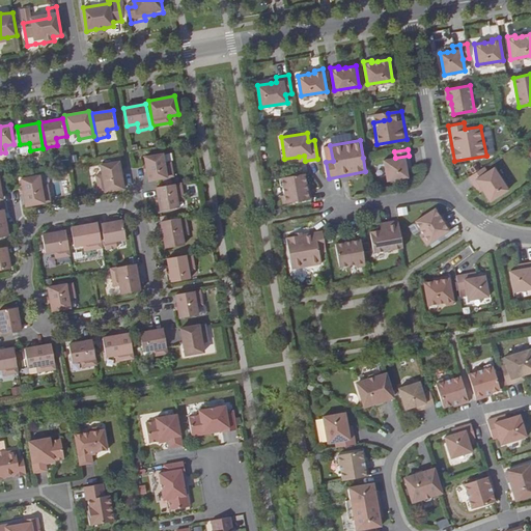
[(164,154),(145,157),(149,180),(174,176),(172,162),(165,163),(164,154)]
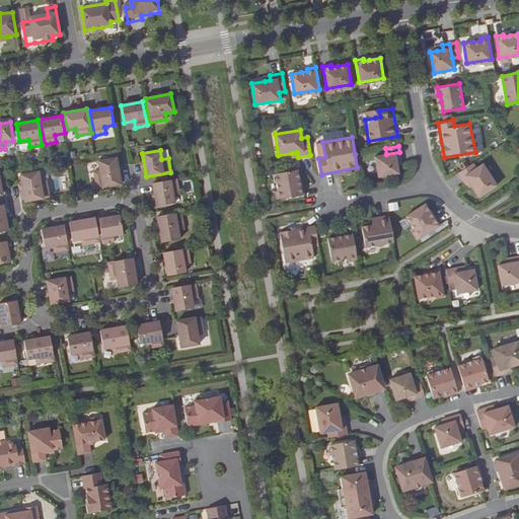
[(401,159),(399,152),(386,154),(374,156),(378,177),(398,173),(397,166),(396,160),(401,159)]
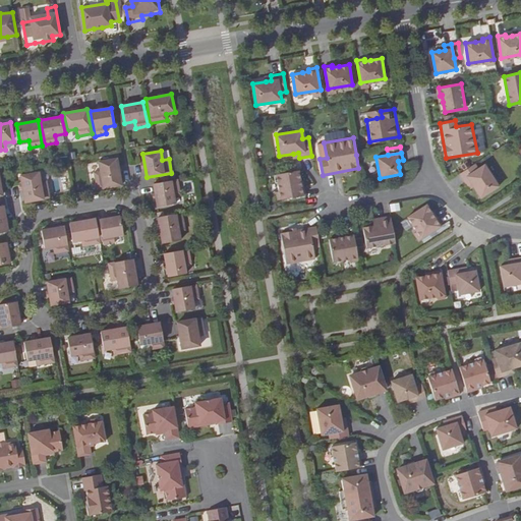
[(93,172),(96,189),(121,185),(117,161),(100,164),(101,170),(93,172)]
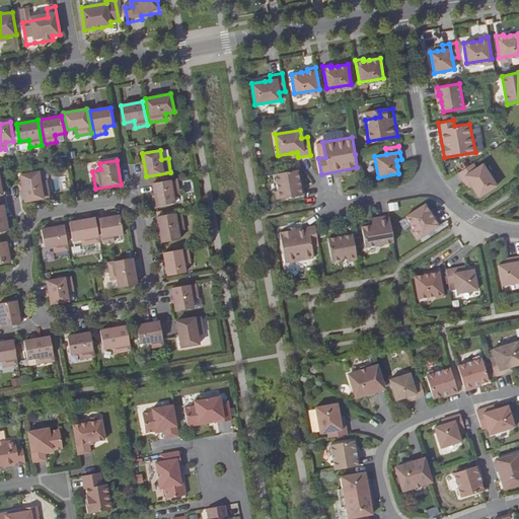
[(472,163),(457,173),(464,183),(468,181),(471,186),(478,198),(497,186),(483,164),(476,168),(472,163)]
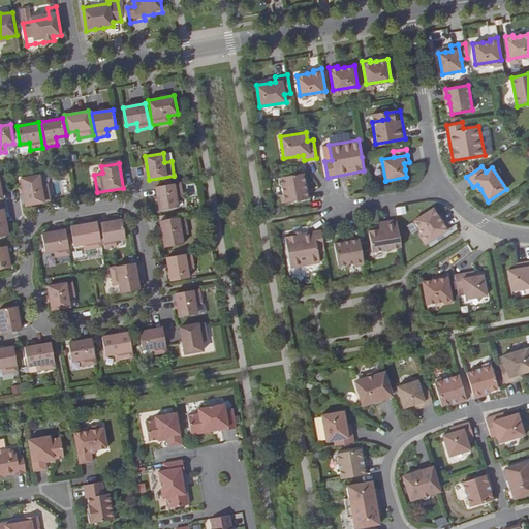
[(301,174),(280,178),(284,203),(307,198),(306,190),(304,191),(303,184),(301,174)]
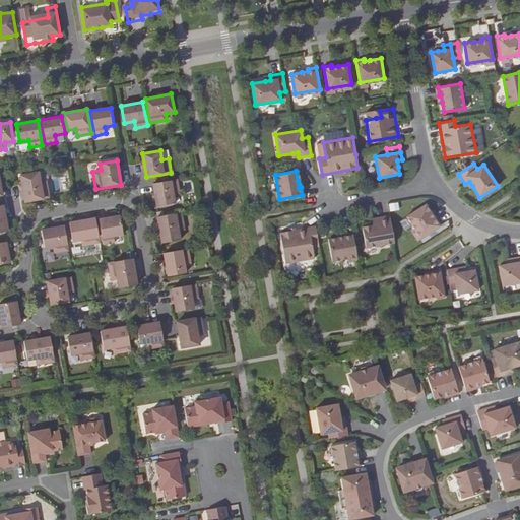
[(21,175),(25,201),(50,197),(47,180),(41,181),(39,172),(21,175)]
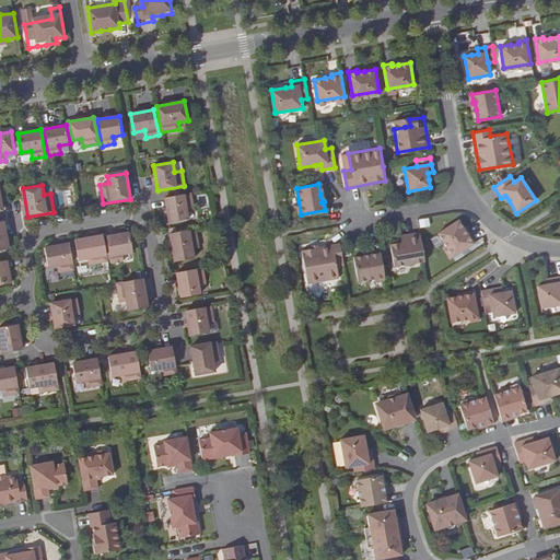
[(195,208),(193,193),(165,197),(170,222),(189,219),(188,209),(195,208)]
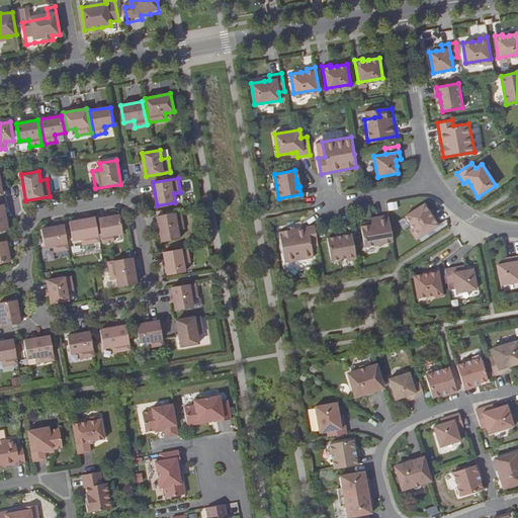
[(433,218),(429,212),(424,203),(407,214),(421,236),(440,224),(435,217),(433,218)]
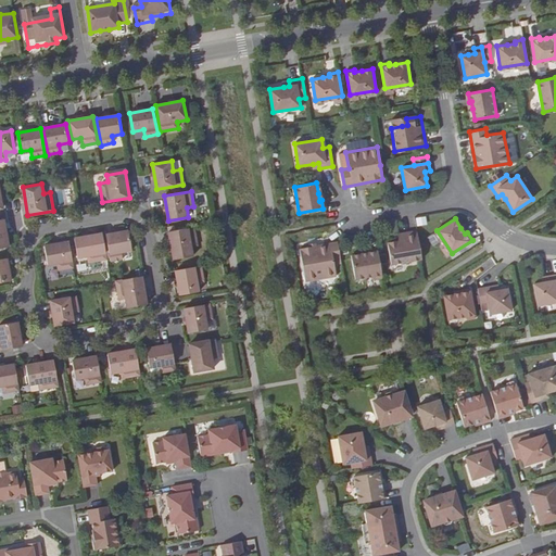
[(196,227),(169,232),(174,261),(193,256),(192,247),(199,245),(196,227)]
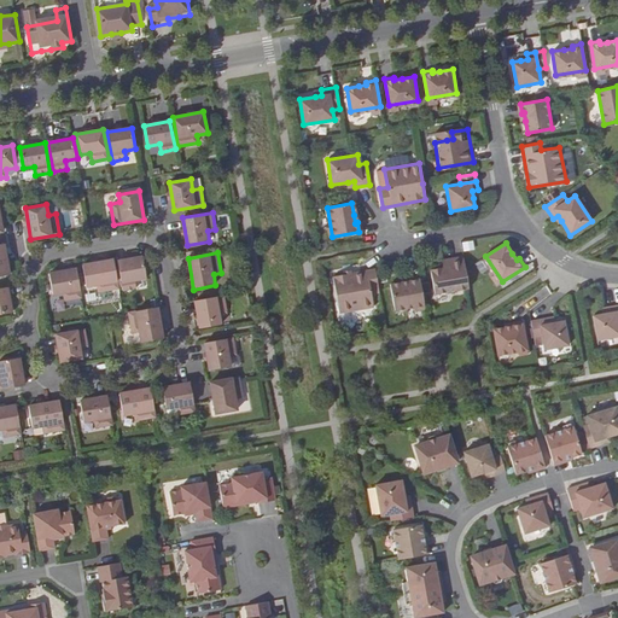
[(435,293),(468,289),(464,256),(448,258),(449,267),(442,267),(430,269),(435,293)]
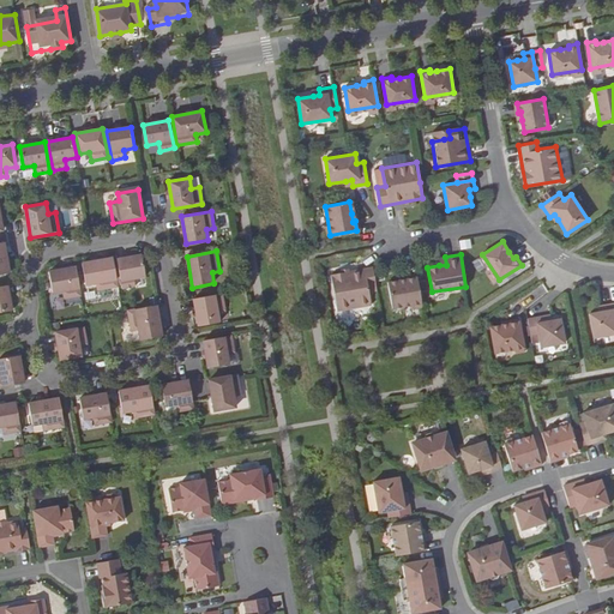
[(142,256),(116,259),(122,289),(137,286),(134,278),(145,277),(142,256)]
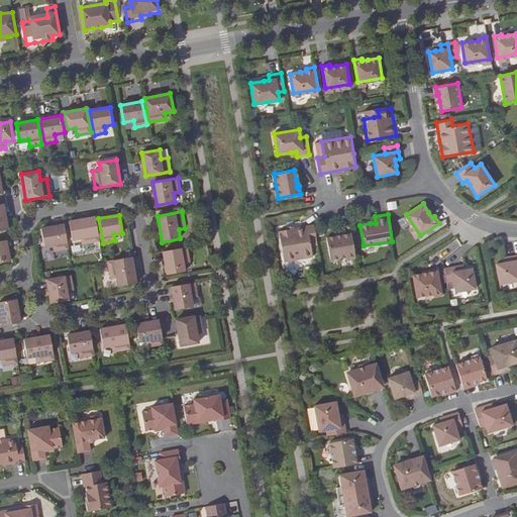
[(100,241),(95,217),(69,222),(73,239),(82,238),(83,245),(100,241)]
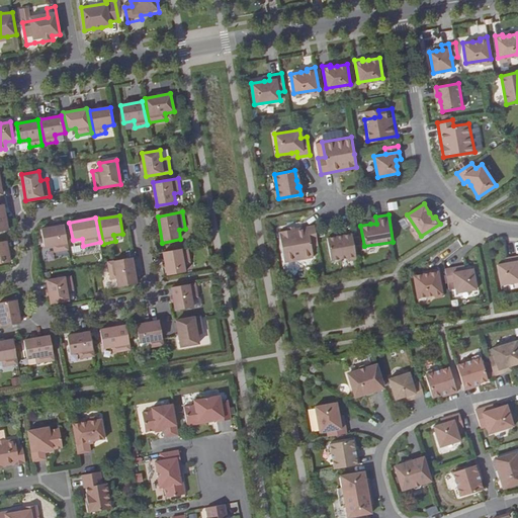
[(55,252),(69,250),(64,225),(41,229),(45,247),(53,246),(55,252)]
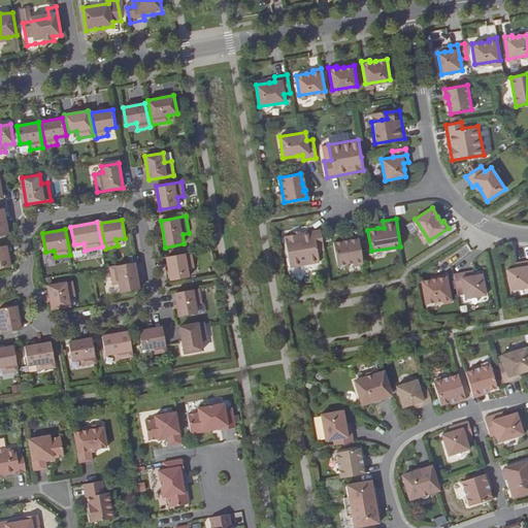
[(316,246),(323,244),(320,230),(284,235),(290,266),(319,262),(316,246)]
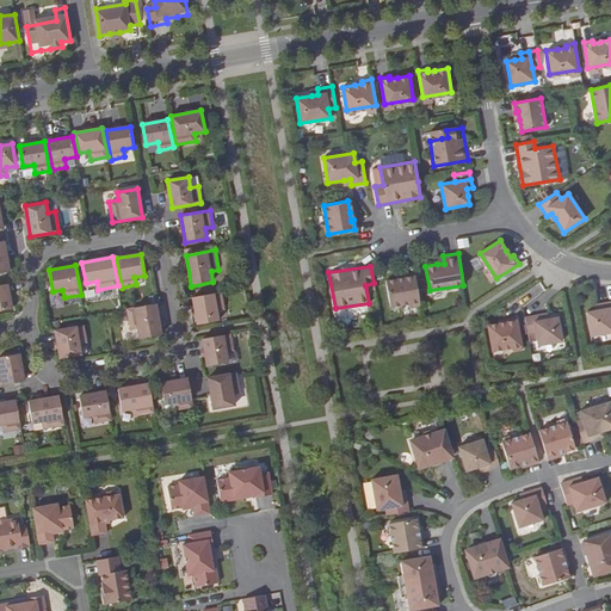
[(408,291),(407,284),(406,271),(382,276),(387,304),(413,300),(412,290),(408,291)]
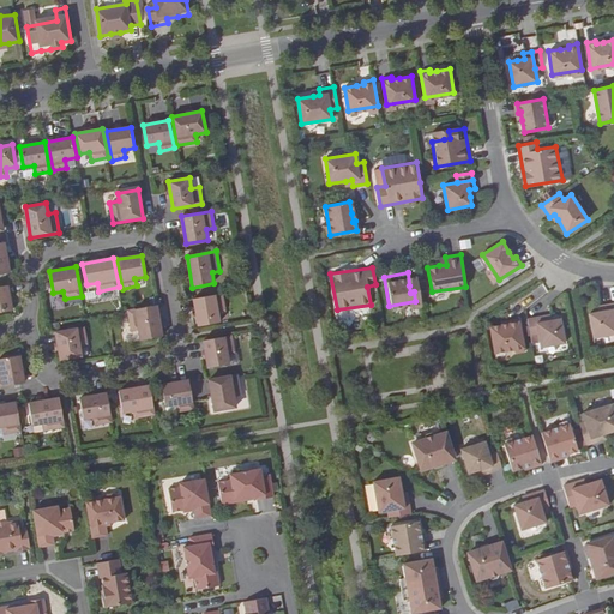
[(0,312),(12,311),(7,286),(0,287),(0,312)]
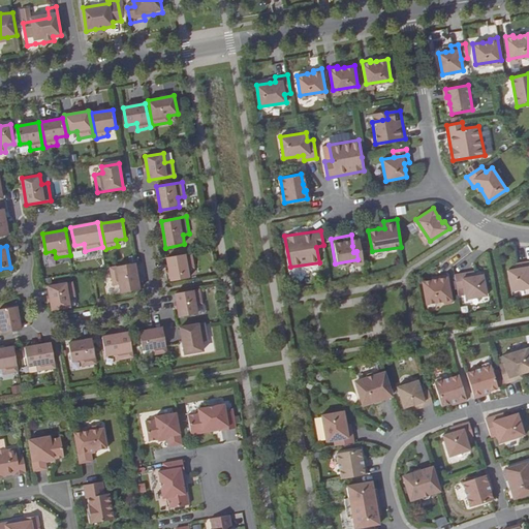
[(192,253),(167,257),(172,281),(190,278),(189,269),(195,268),(192,253)]
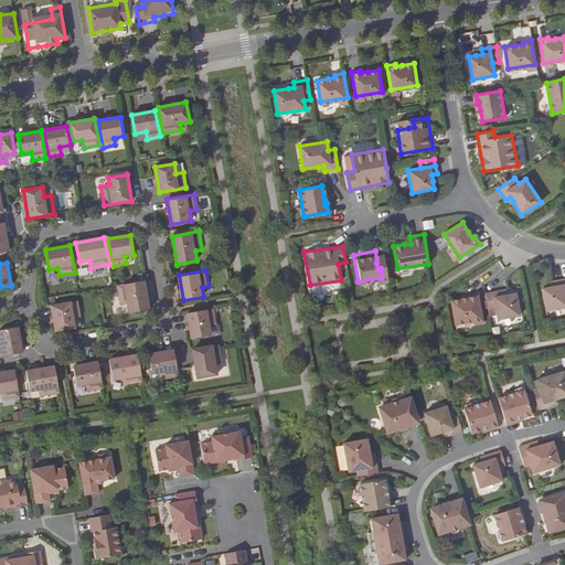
[(564,307),(564,288),(563,279),(555,280),(556,286),(551,287),(542,288),(546,310),(564,307)]
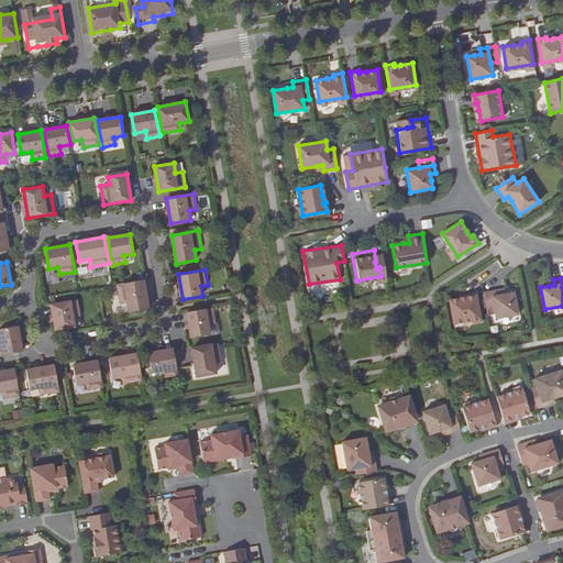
[(148,306),(144,279),(116,285),(120,304),(129,302),(131,310),(148,306)]
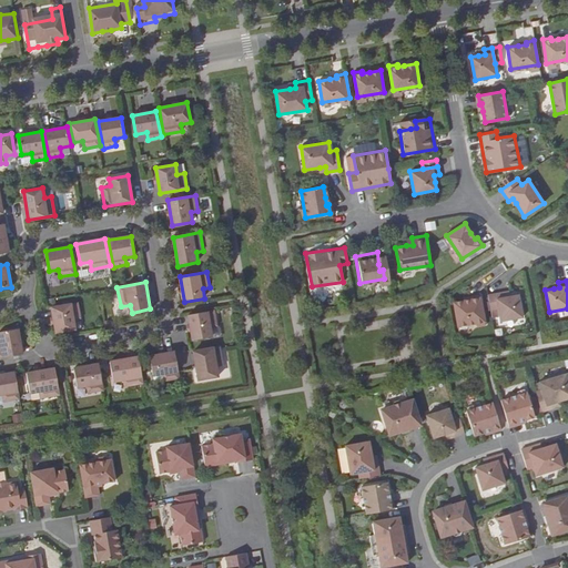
[(496,293),(498,308),(500,321),(524,317),(519,294),(511,296),(506,297),(505,292),(496,293)]
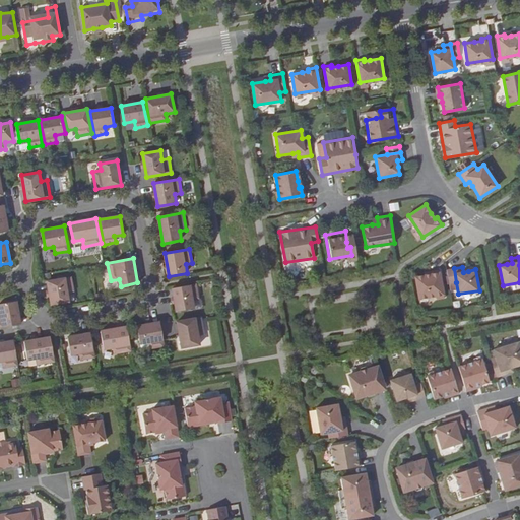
[(448,269),(450,283),(456,282),(454,268),(448,269)]
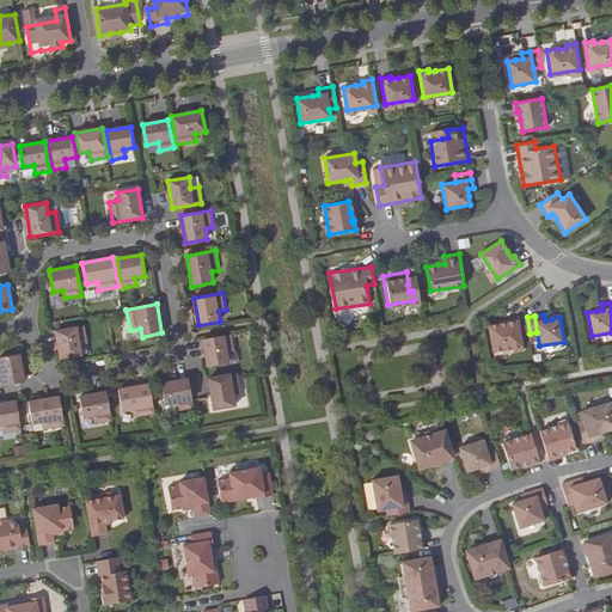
[(508,325),(501,326),(489,329),(494,352),(522,347),(518,320),(508,322),(508,325)]
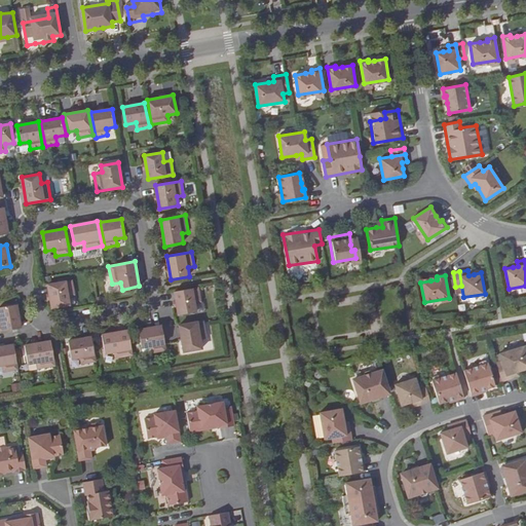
[(48,283),(52,308),(67,305),(66,299),(75,297),(71,278),(48,283)]
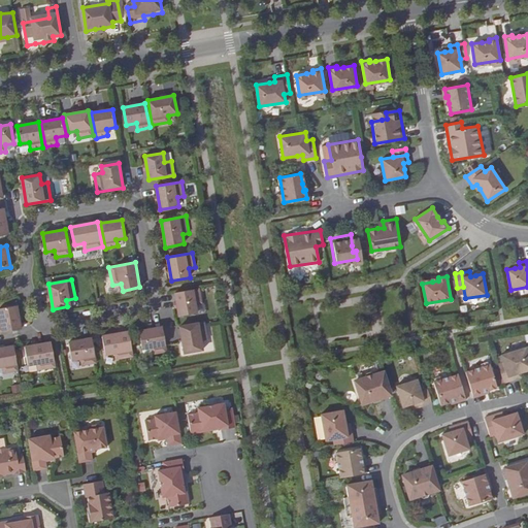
[(203,302),(201,289),(175,293),(176,301),(179,317),(199,312),(197,304),(203,302)]
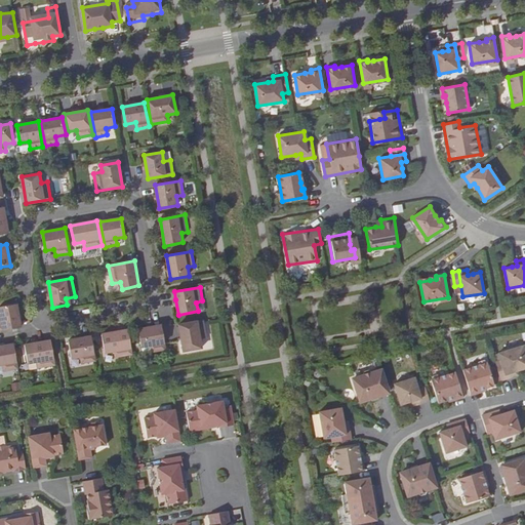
[(0,331),(18,328),(21,327),(19,319),(16,304),(0,307),(0,331)]
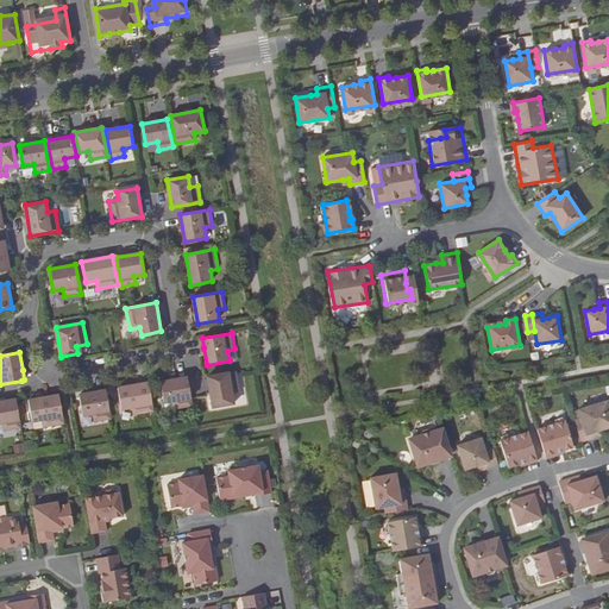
[(239,391),(236,371),(207,376),(213,408),(234,403),(232,393),(239,391)]
